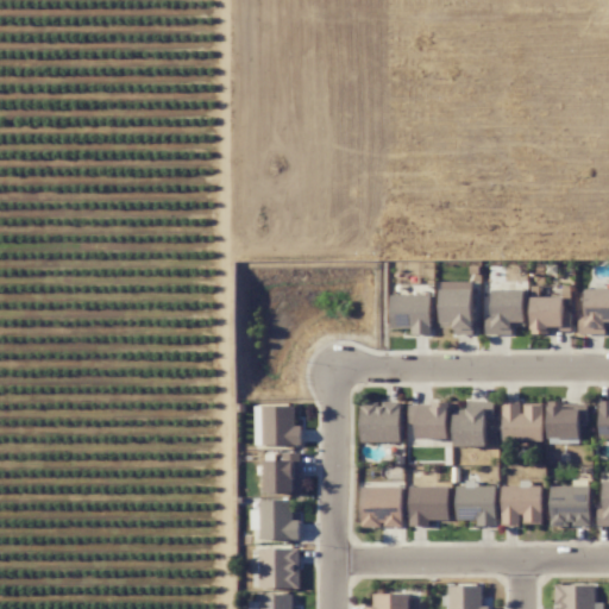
[(579,334),(606,334),(606,326),(608,325),(608,288),(585,289),(586,316),(579,316),(579,334)]
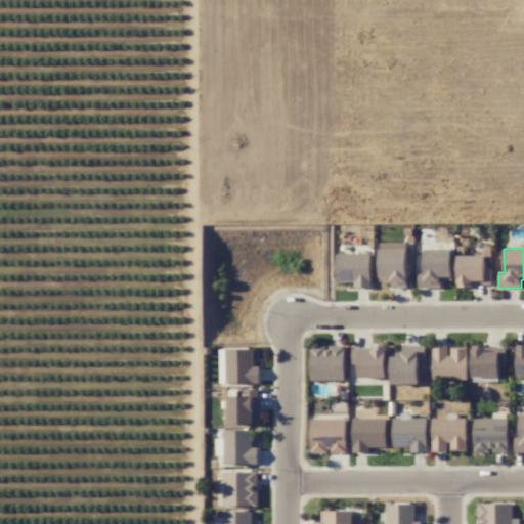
[(407,250),(380,249),(379,281),(390,281),(389,288),(406,289),(407,250)]
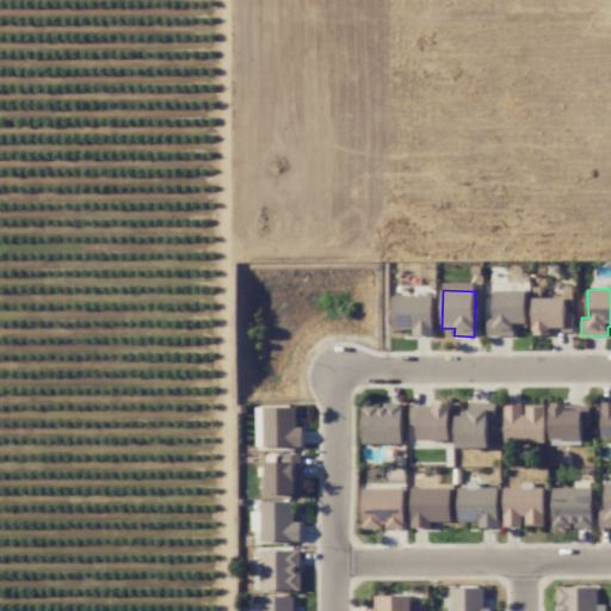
[(495,319),(488,319),(488,337),(514,335),(514,328),(528,328),(528,290),(494,291),(495,319)]
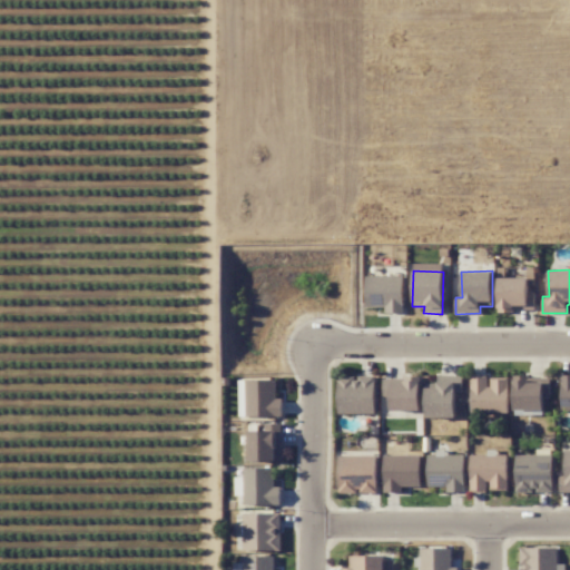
[(403,275),(366,275),(366,306),(385,306),(385,313),(403,313),(403,275)]
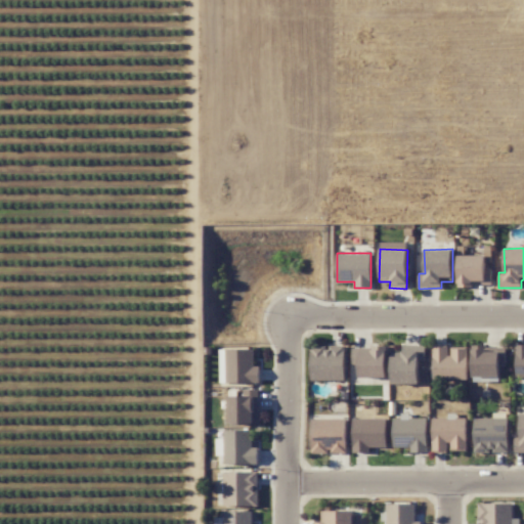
[(491,268),(485,268),(485,255),(457,256),(457,287),(491,286),(491,268)]
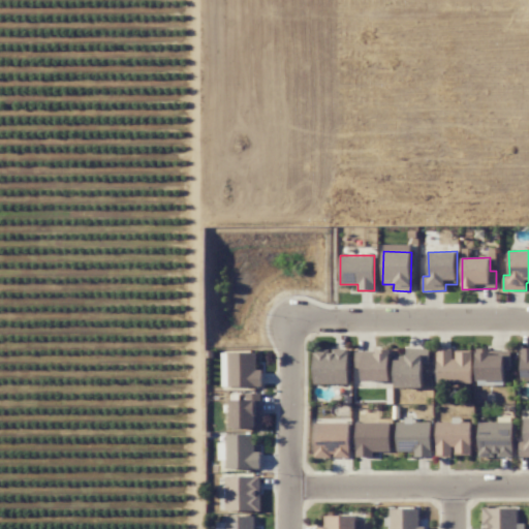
[(521,379),(528,379),(528,347),(520,348),(521,379)]
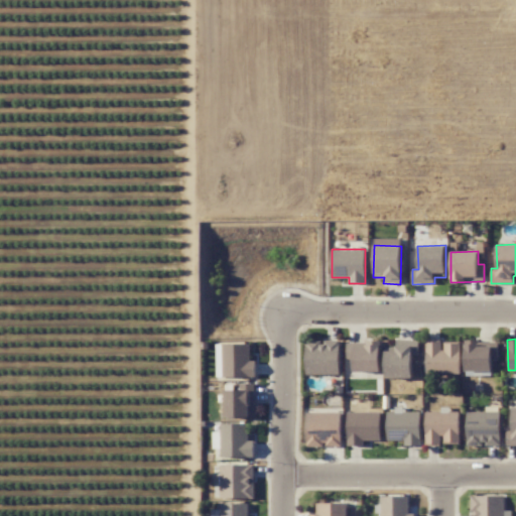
[(305,375),(340,374),(339,340),(305,341),(305,375)]
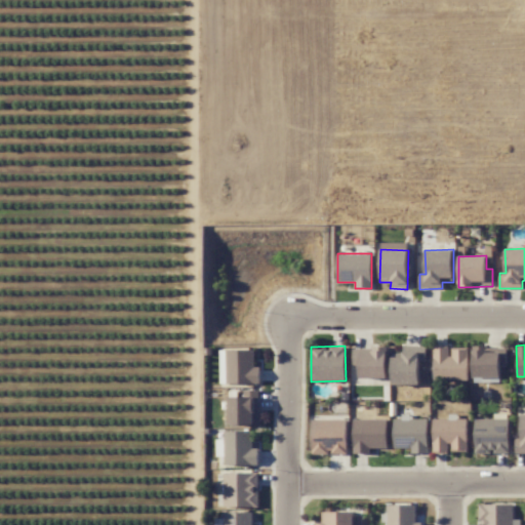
[(468,349),(450,348),(450,347),(434,347),(433,380),(468,380),(468,349)]
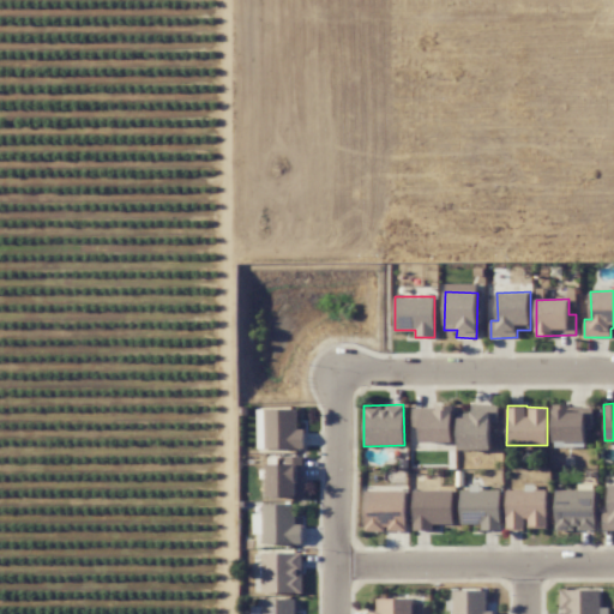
[(591,405),(552,407),(553,441),(585,441),(585,427),(593,427),(591,405)]
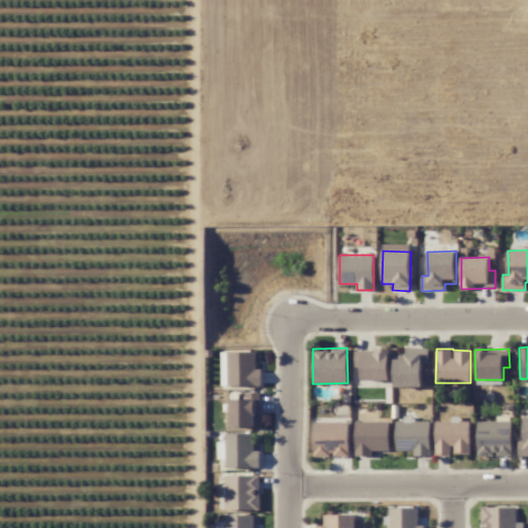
[(355,351),(355,367),(361,368),(361,380),(389,381),(390,352),(355,351)]
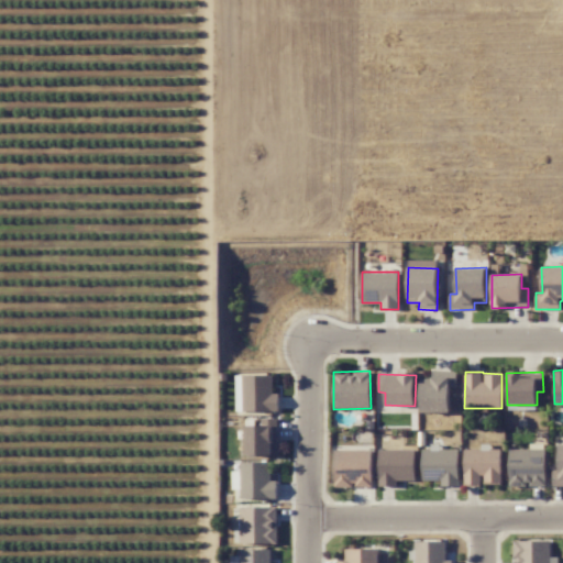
[(449,414),(450,387),(456,387),(456,375),(421,374),(419,412),(449,414)]
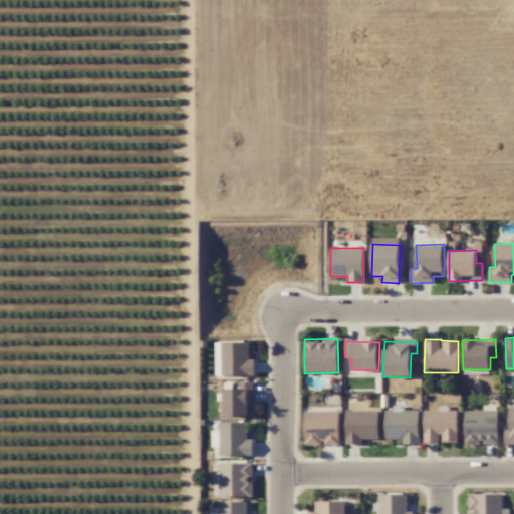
[(249,342),(221,342),(222,376),(255,375),(254,359),(249,359),(249,342)]
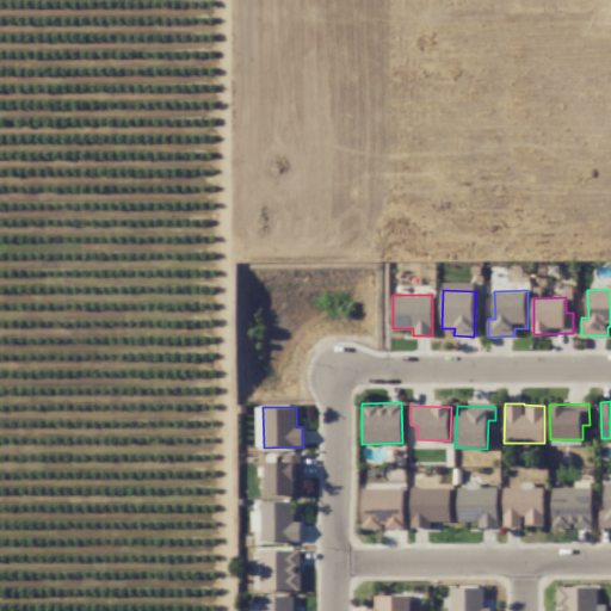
[(266,494),(302,494),(301,455),(284,455),(284,462),(275,462),(275,456),(266,456),(266,494)]
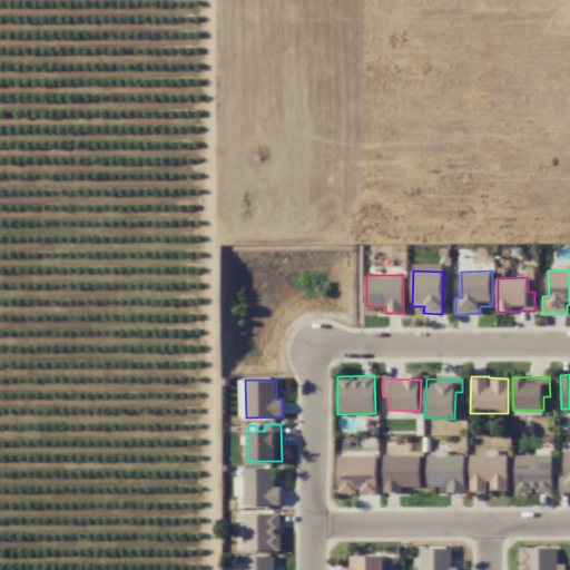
[(516,455),(514,492),(551,493),(552,450),(536,449),(536,455),(516,455)]
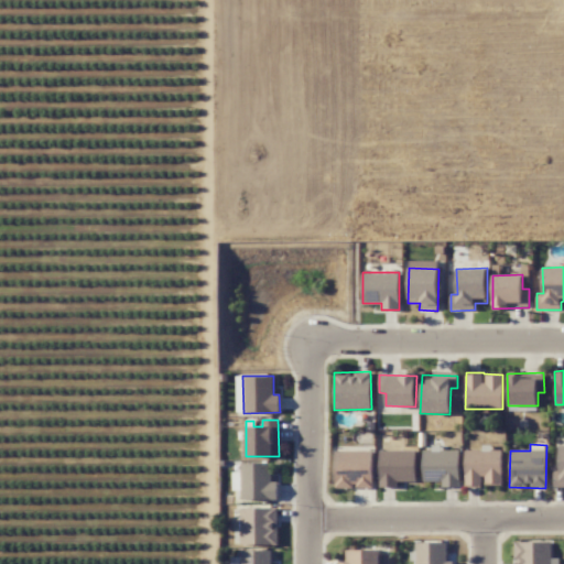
[(423,481),(441,481),(441,488),(459,488),(458,451),(440,451),(440,445),(431,445),(431,451),(422,451),(423,481)]
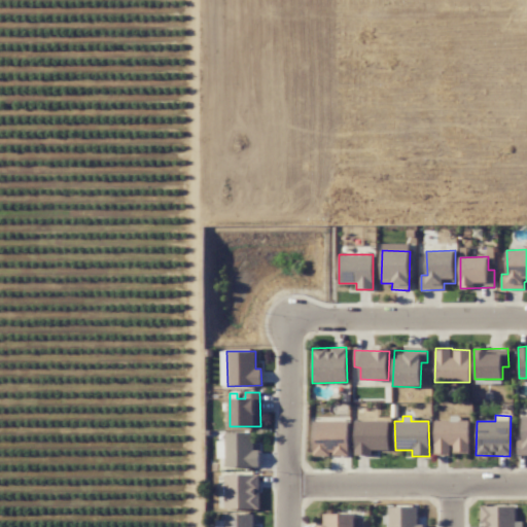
[(468,453),(468,421),(458,421),(458,416),(450,416),(450,420),(433,421),(434,455),(451,455),(451,453),(468,453)]
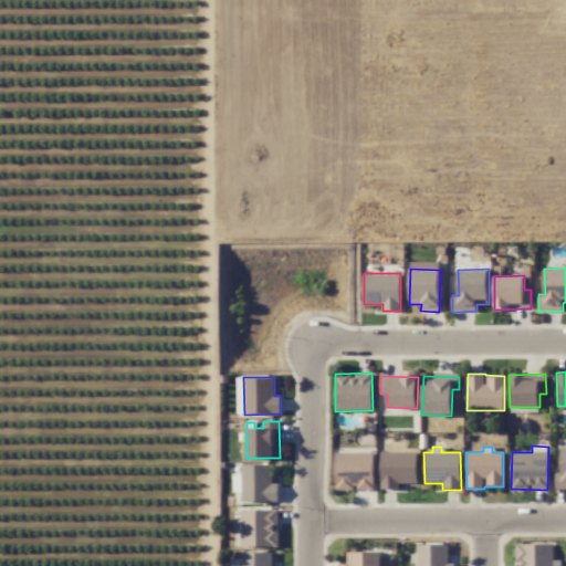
[(565,447),(562,447),(562,472),(555,472),(555,490),(565,489),(565,447)]
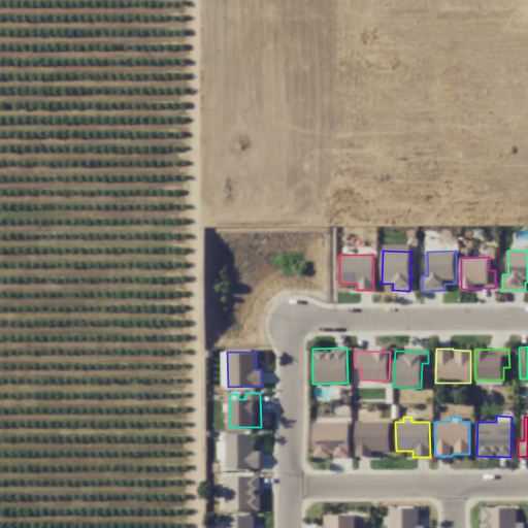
[(389,421),(355,422),(355,457),(371,456),(371,451),(389,451),(389,421)]
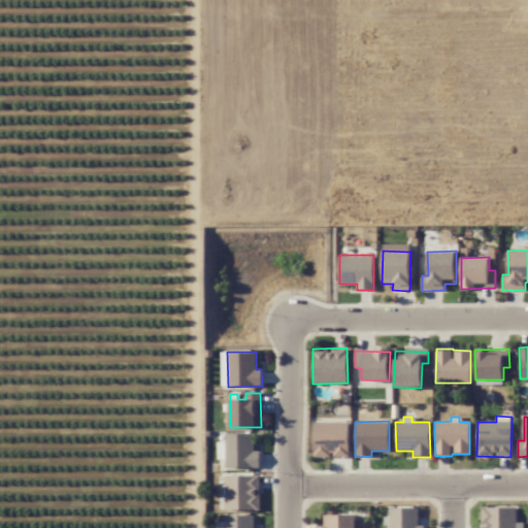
[(350,423),(315,422),(314,457),(349,458),(350,423)]
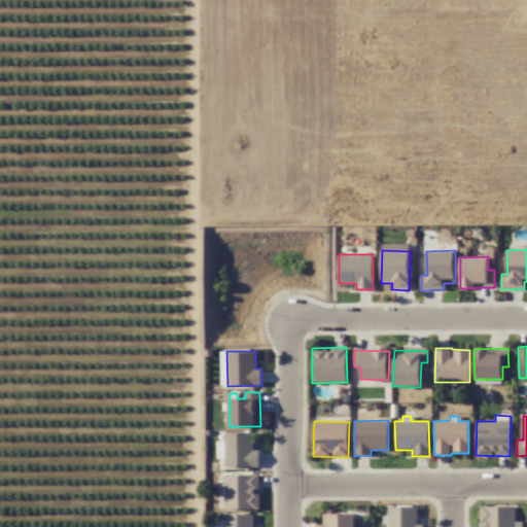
[(252,432),(224,432),(224,451),(216,451),(217,458),(224,458),(224,468),(259,467),(258,450),(253,450),(252,432)]
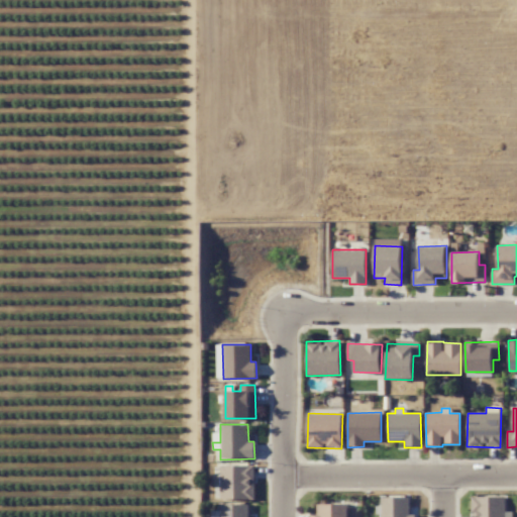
[(254,500),(254,466),(220,466),(220,499),(254,500)]
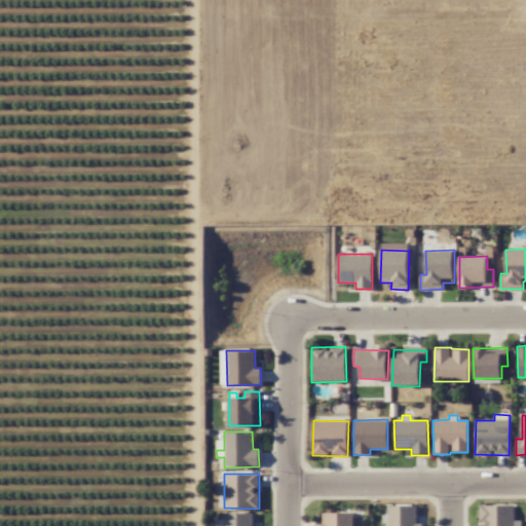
[(416,506),(388,505),(387,525),(422,525),(422,524),(416,524),(416,506)]
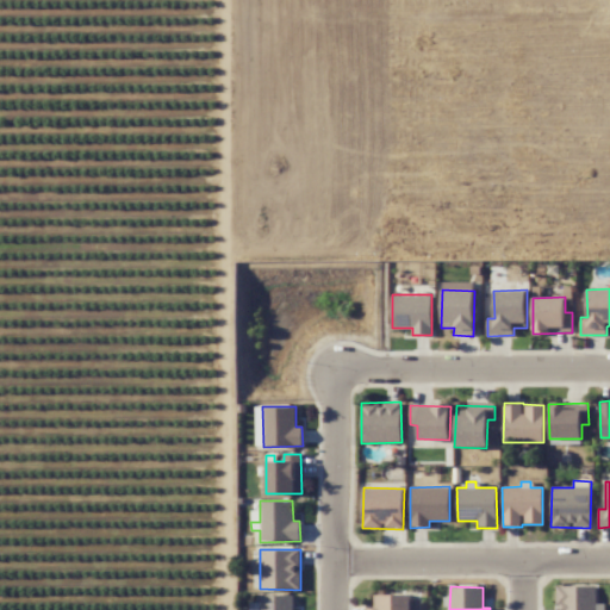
[(597,586),(555,586),(555,609),(603,609),(604,603),(597,603),(597,586)]
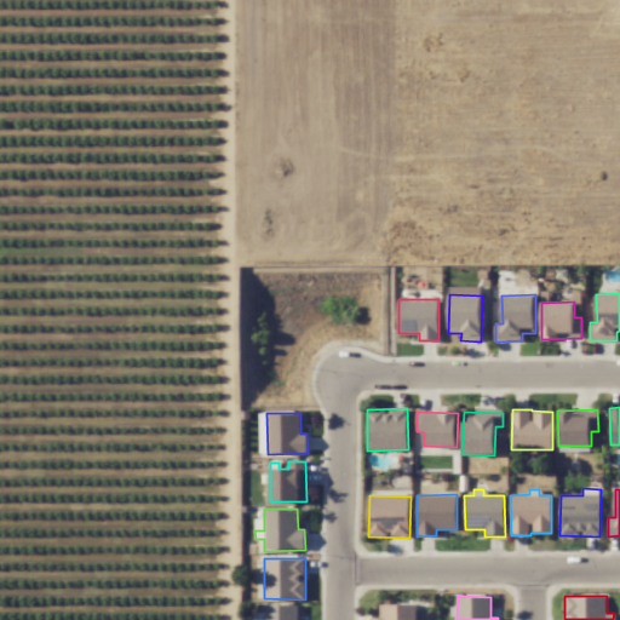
[(298,619),(298,604),(264,606),(264,613),(253,613),(252,619),(298,619)]
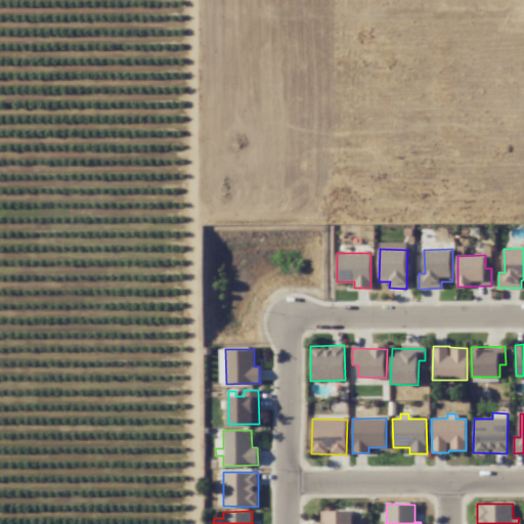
[(321,512),(321,523),(315,522),(314,523),(360,523),(361,512),(321,512)]
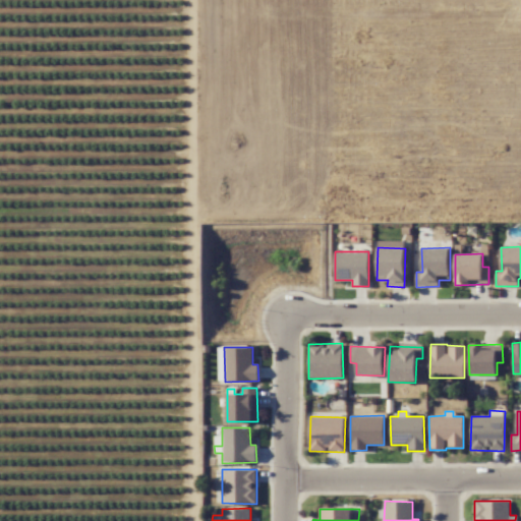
All buildings are outlined.
